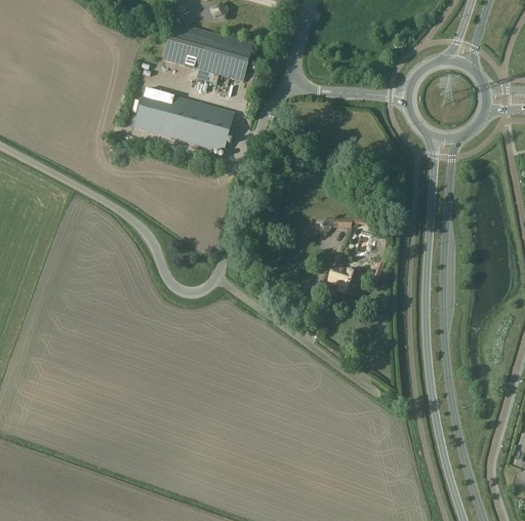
[(171,28),(163,58),(200,68),(210,31),(187,25),(185,32),(171,28)]
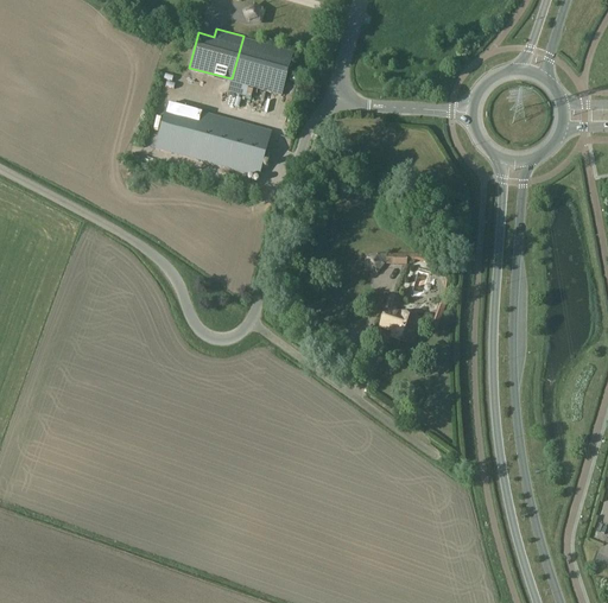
[(244,36),(232,78),(280,93),(292,50),(244,36)]
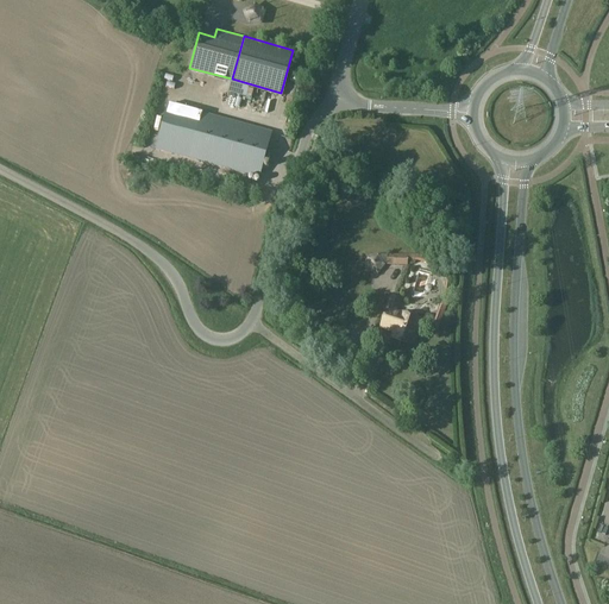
[(189,155),(202,109),(169,101),(156,146),(189,155)]
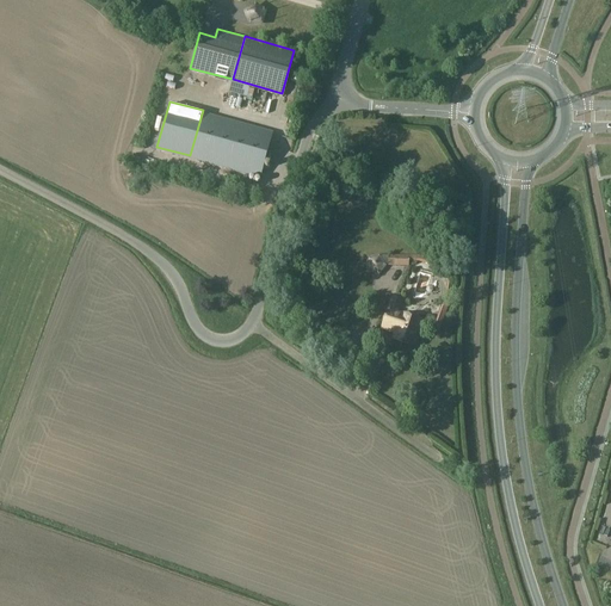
[(203,110),(190,155),(260,175),(272,129),(203,110)]
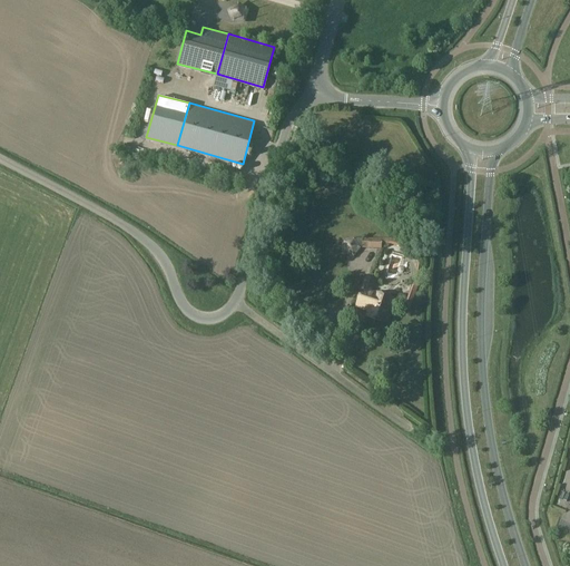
[(354,235),(353,236),(359,245),(362,243),(362,236),(354,235)]
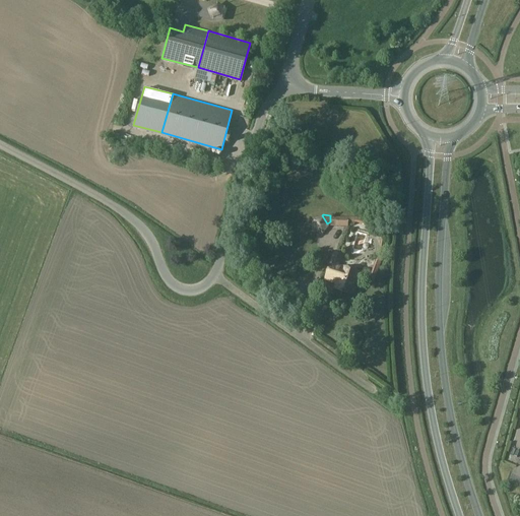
[(330,215),(330,221),(330,222),(347,223),(347,219),(347,214),(330,214),(330,215)]
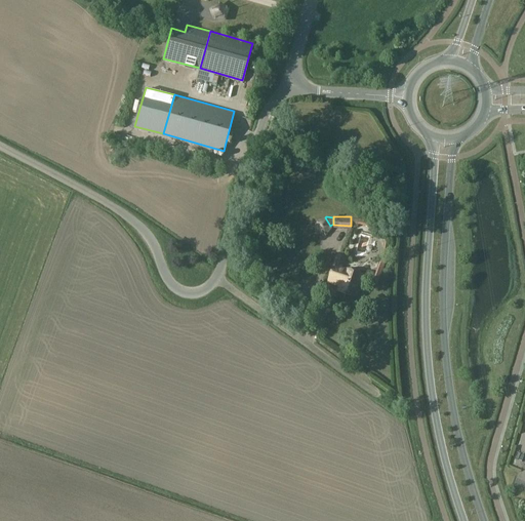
[(325,217),(317,219),(316,229),(324,233),(330,226),(325,217)]
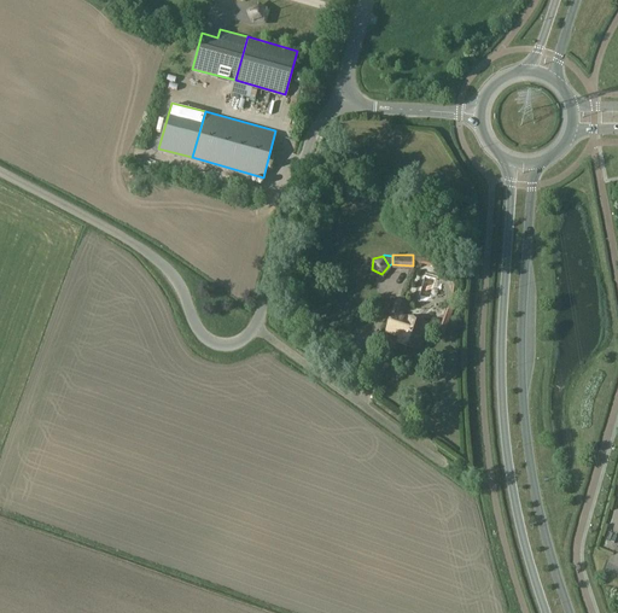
[(406,314),(401,313),(404,302),(396,298),(385,328),(398,333),(397,339),(418,345),(426,320),(406,313),(406,314)]
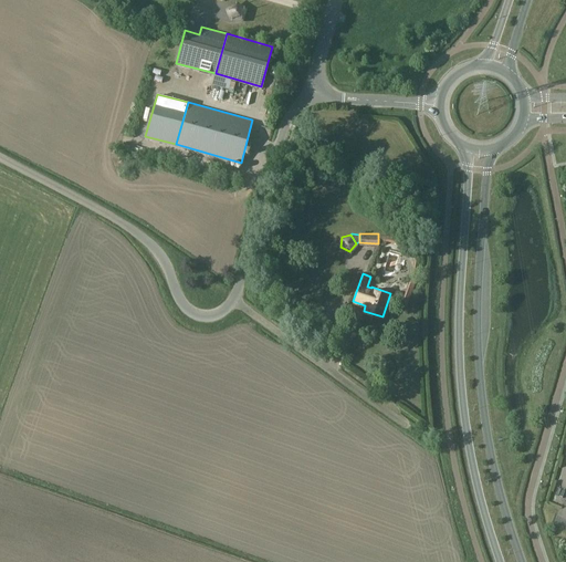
[(274,277),(270,284),(282,291),(286,283),(274,277)]
